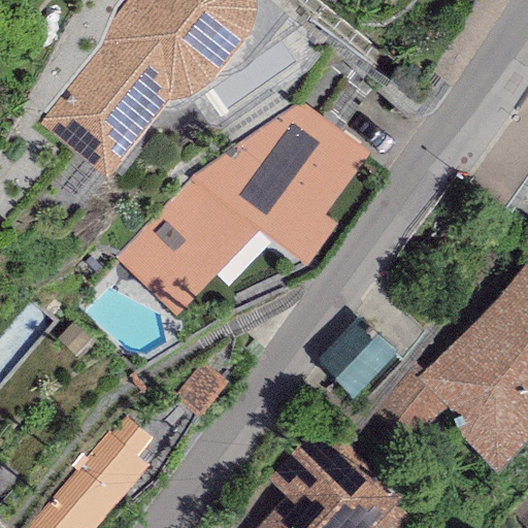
[(102,47),(39,123),(103,175),(169,97),(175,97),(185,96),(192,93),(206,83),(235,50),(249,33),(255,13),(254,0),(126,0),(116,13),(102,47)]
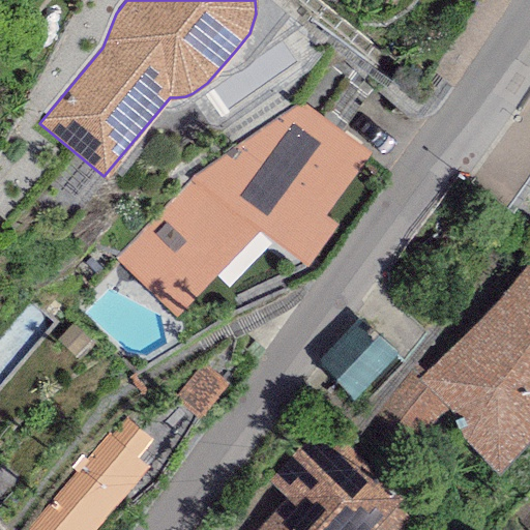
[(371,152),(299,102),(189,178),(115,258),(177,316),(258,232),(293,256),(302,245),(312,252),(331,227),(320,219),(371,152)]
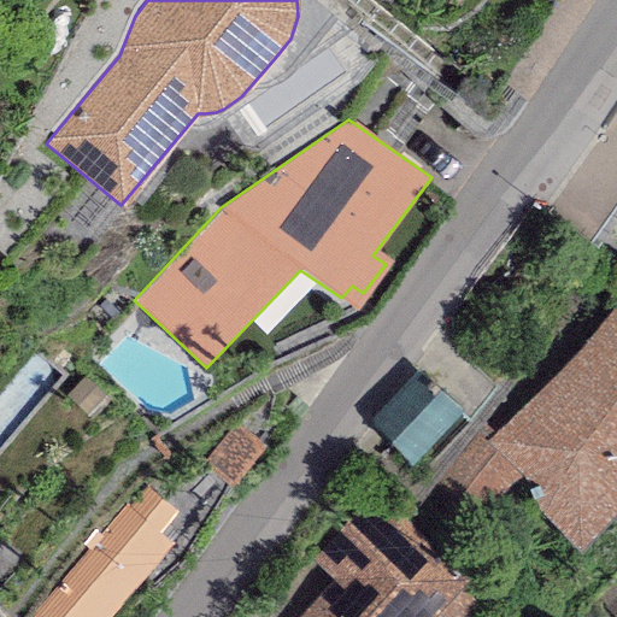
[(616,306),(573,358),(440,486),(475,521),(523,480),(544,513),(558,532),(580,552),(616,511),(616,306)]
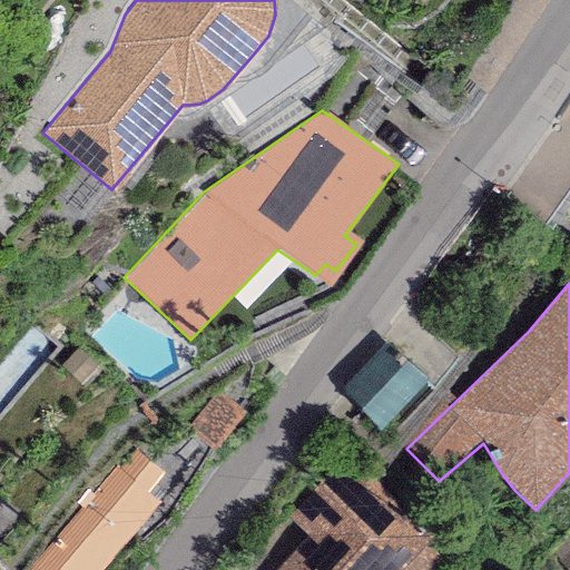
[(426,380),(385,341),(338,390),(379,428),(426,380)]
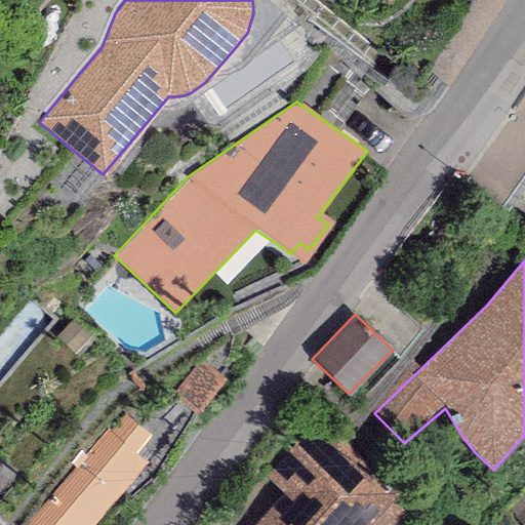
[(400,496),(324,420),(268,477),(284,493),(251,524),(371,524),(394,502),(400,496)]
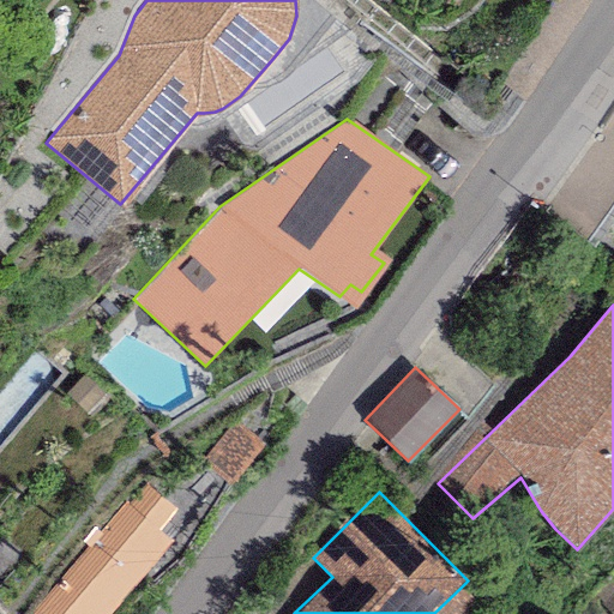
[(126,505),(28,613),(108,613),(172,545),(126,505)]
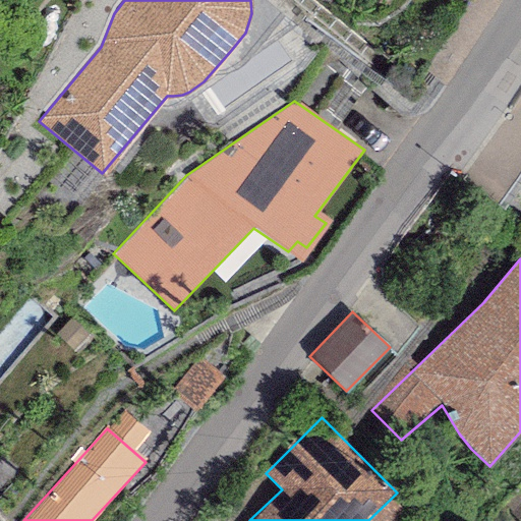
[(397,520),(405,512),(391,499),(368,520),(397,520)]
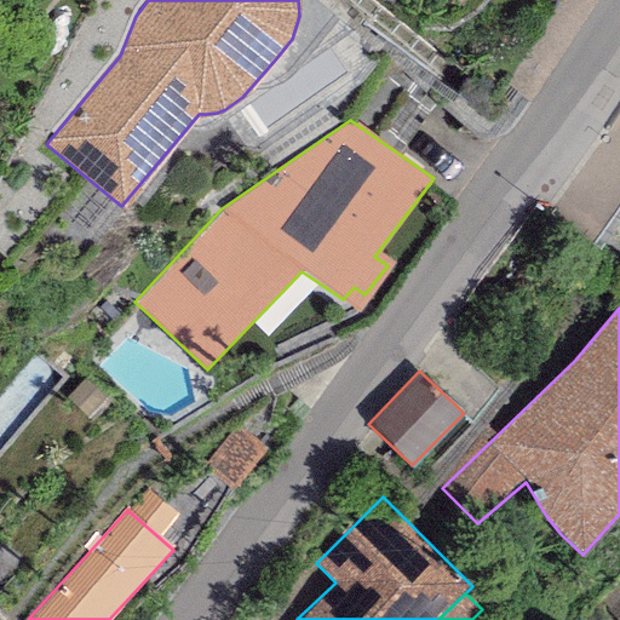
[(619,619),(619,596),(596,619),(619,619)]
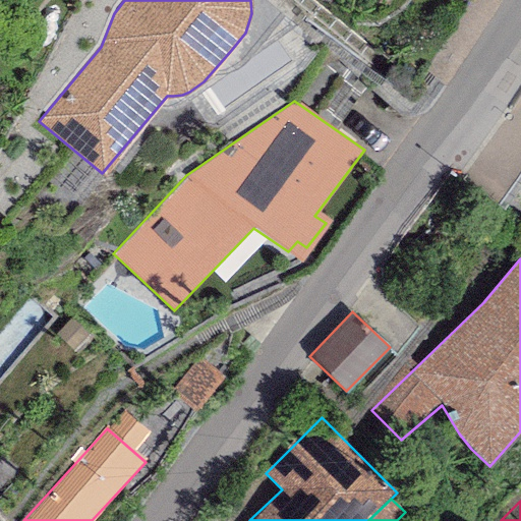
All buildings are outlined.
